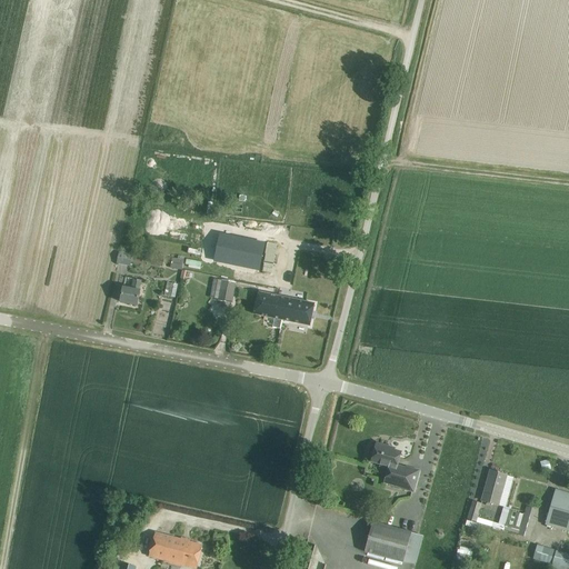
[(277,245),(233,237),(229,266),(272,273),(277,245)]
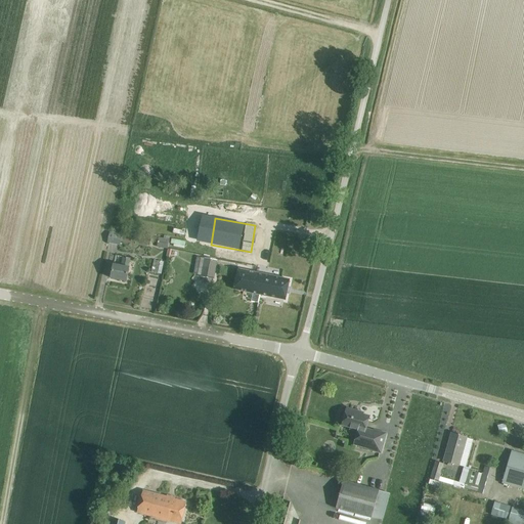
[(122,234),(111,232),(108,242),(121,245),(122,234)]
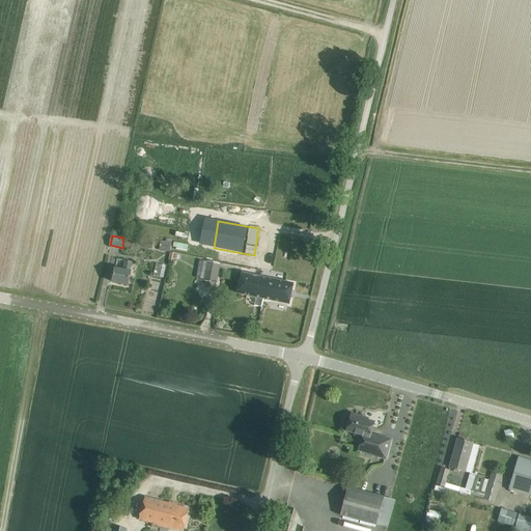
[(162,241),(160,250),(170,252),(171,243),(162,241)]
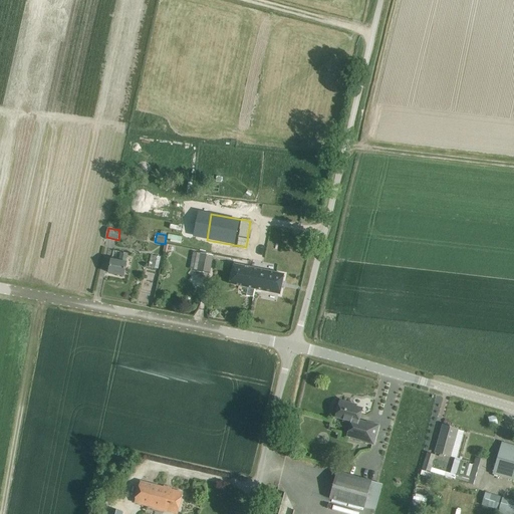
[(167,239),(181,243),(183,237),(169,233),(167,239)]
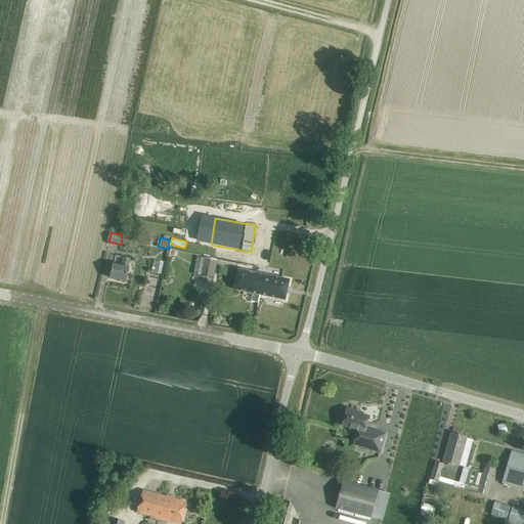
[(122,266),(114,265),(112,278),(127,281),(130,268),(129,268),(131,259),(124,257),(122,266)]
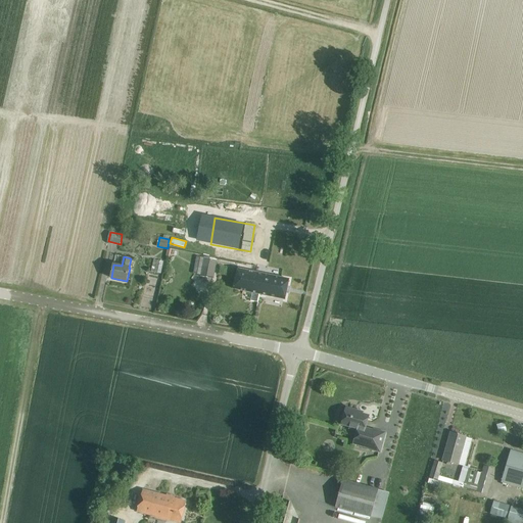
[(203,258),(196,256),(194,268),(203,270),(201,276),(212,278),(217,259),(204,257),(203,258)]
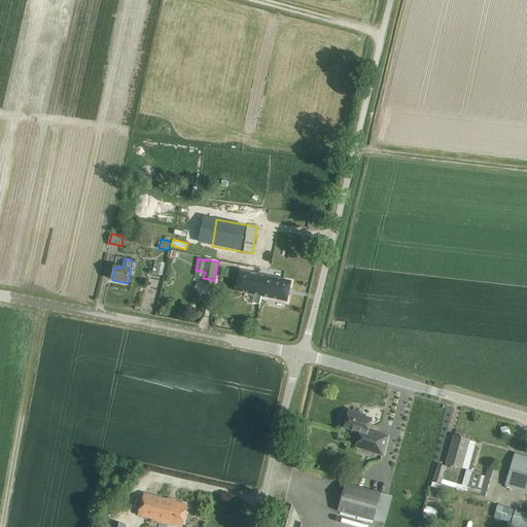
[(153,271),(163,273),(165,264),(155,261),(153,271)]
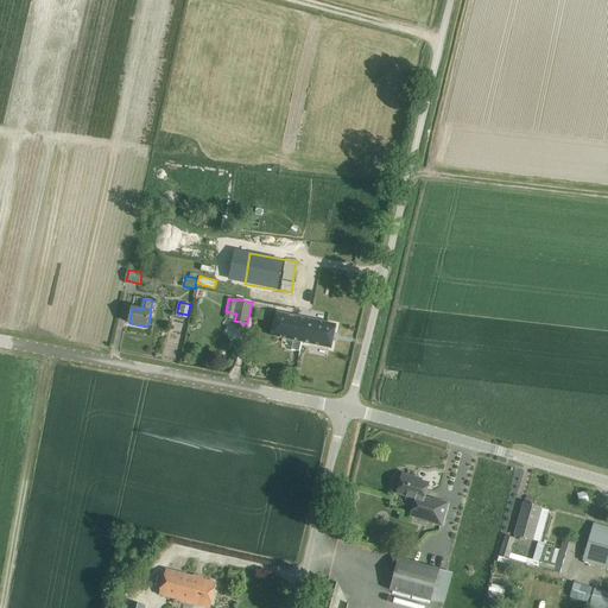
[(296,330),(298,317),(278,314),(273,336),(293,341),(291,350),(301,352),(303,342),(302,342),(304,333),(296,330)]
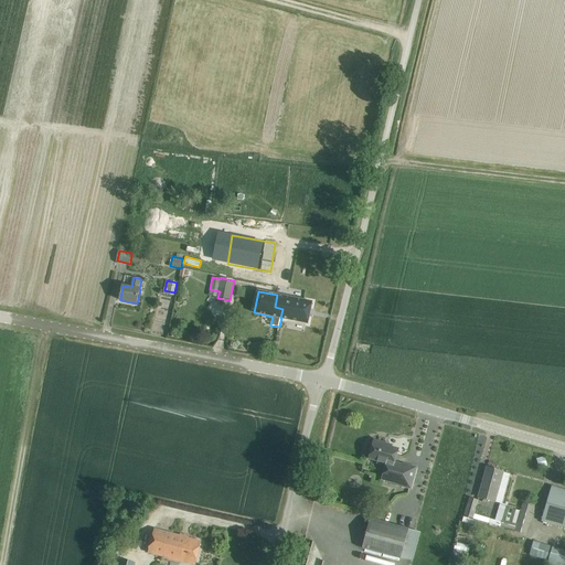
[(312,302),(277,295),(275,307),(283,309),(280,318),(281,318),(308,323),(312,302)]
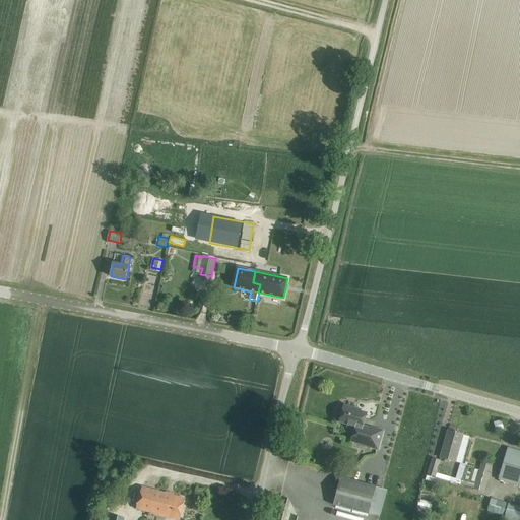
[(354,408),(344,405),(339,423),(347,425),(346,427),(354,429),(350,442),(366,446),(366,447),(378,450),(384,431),(375,429),(374,430),(364,427),(368,413),(361,411),(361,410),(358,409),(358,410),(354,409),(354,408)]
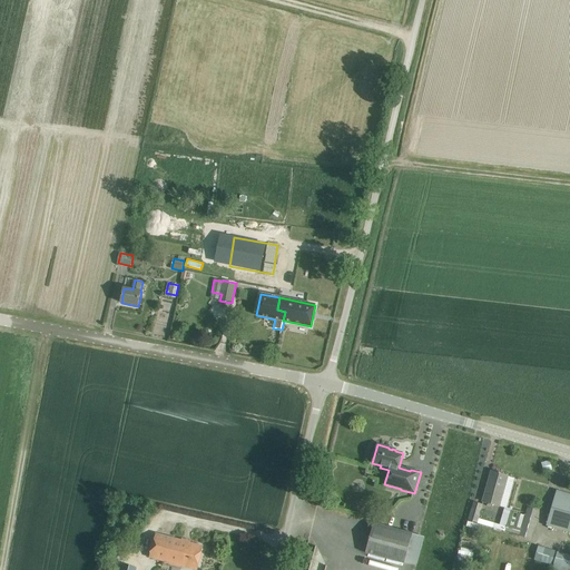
[(542,463),(544,472),(552,470),(550,462),(542,463)]
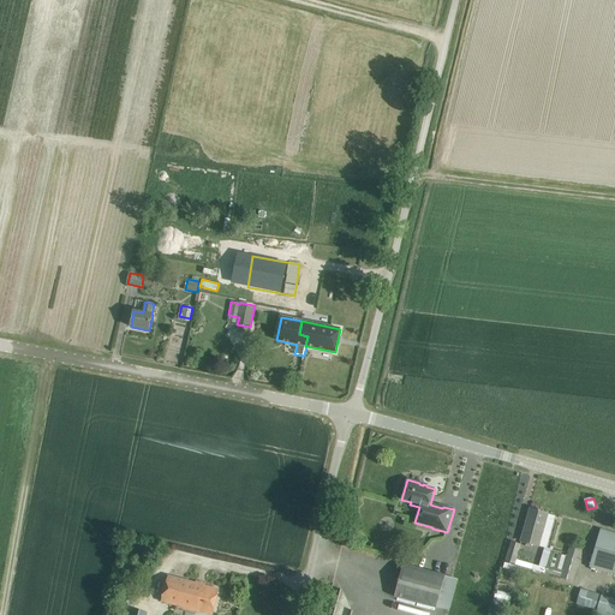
[(537,513),(531,509),(521,542),(539,547),(547,517),(539,512),(541,511),(539,511),(537,513)]
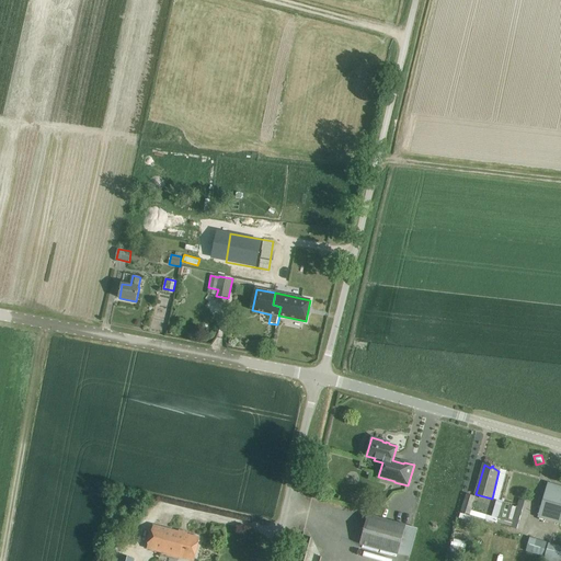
[(560,485),(549,482),(538,518),(560,524),(560,485)]
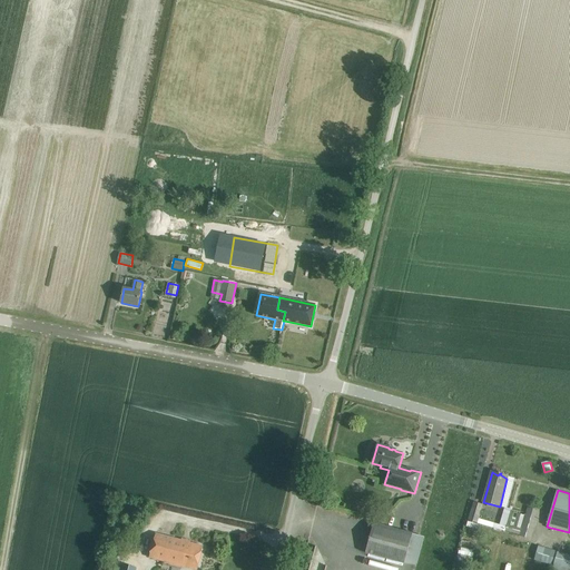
[(482,504),(474,502),(470,521),(478,523),(478,522),(479,519),(482,504)]
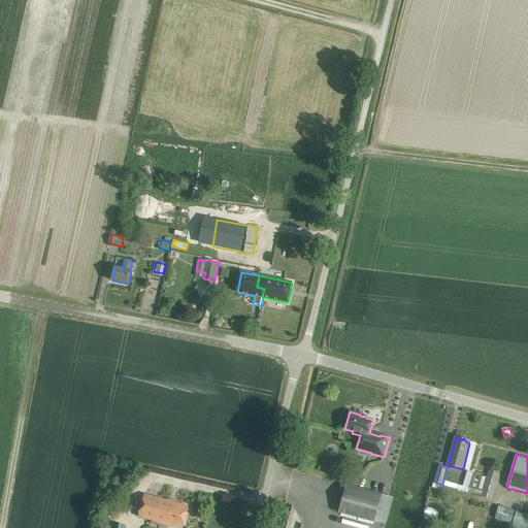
[(489,470),(487,477),(473,473),(473,471),(467,469),(463,486),(443,481),(442,484),(482,495),(482,496),(492,499),(500,473),(489,470)]
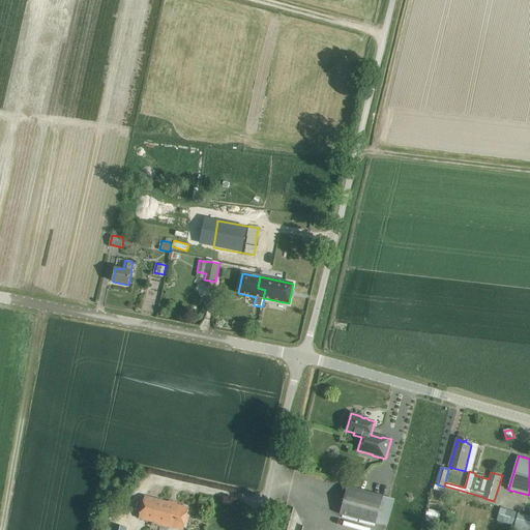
[(376,524),(383,496),(347,486),(340,513),(376,524)]
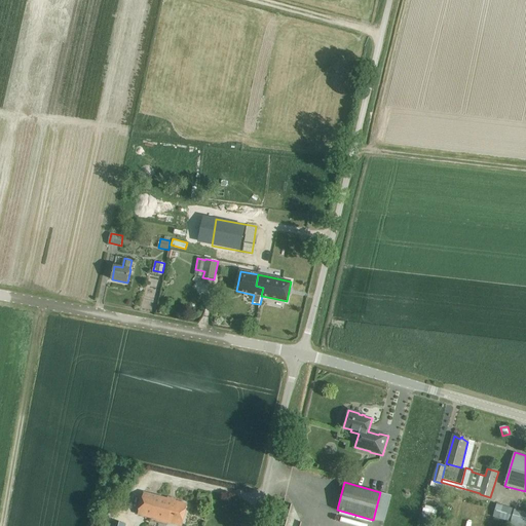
[(182,525),(188,504),(145,493),(139,514),(180,525),(182,525)]
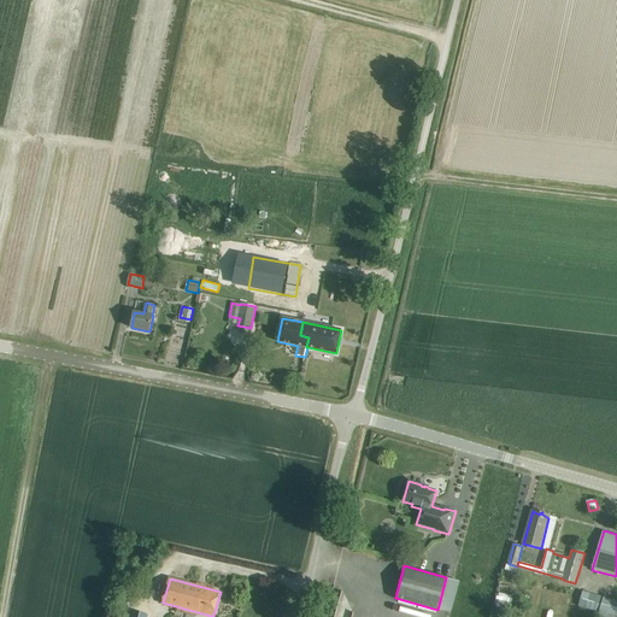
[(586,609),(593,611),(597,595),(591,593),(586,609)]
